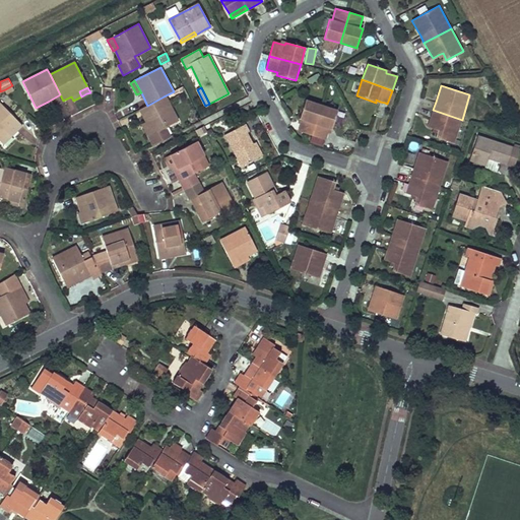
[(164,96),(147,106),(139,110),(146,122),(157,143),(169,137),(165,128),(177,121),(164,96)]
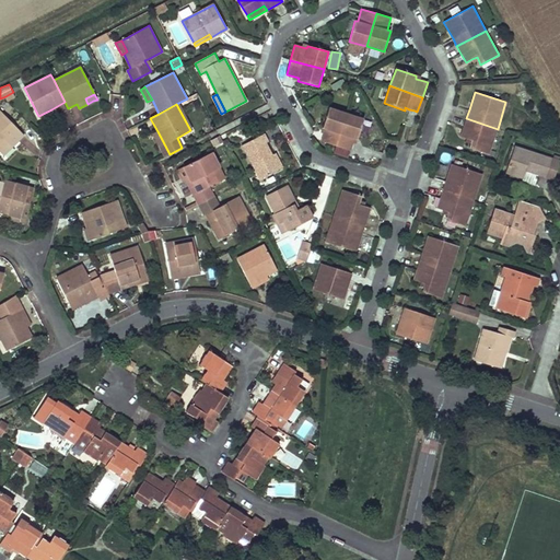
[(336,146),(347,113),(329,107),(323,128),(325,129),(324,133),(321,141),(336,146)]
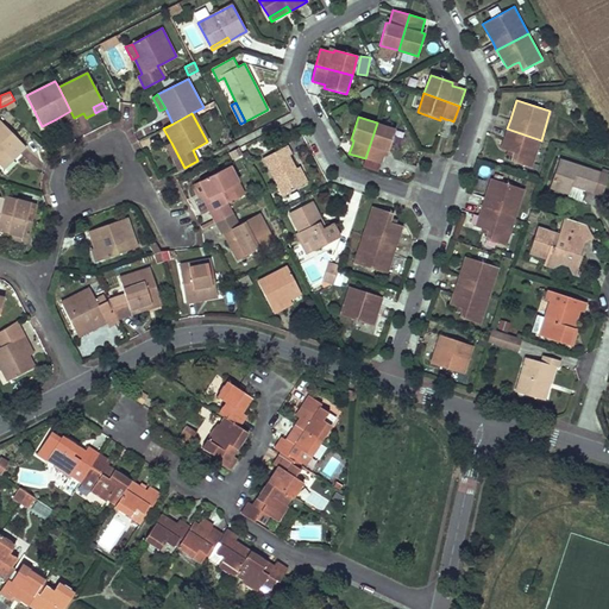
[(56,119),(42,126),(44,131),(52,127),(58,124),(56,119)]
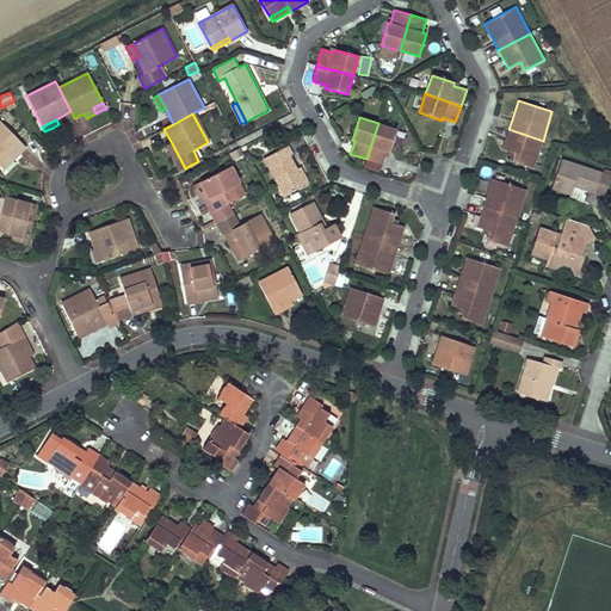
[(26,147),(0,121),(0,165),(0,166),(10,156),(13,160),(19,154),(26,147)]
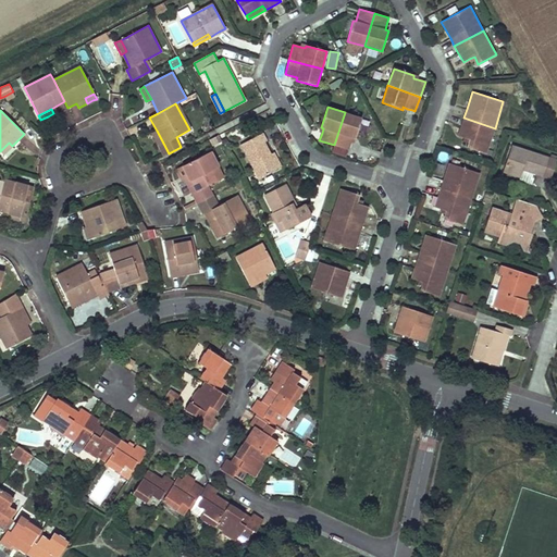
[(362,118),(345,112),(334,145),(348,150),(351,143),(353,137),(355,138),(362,118)]
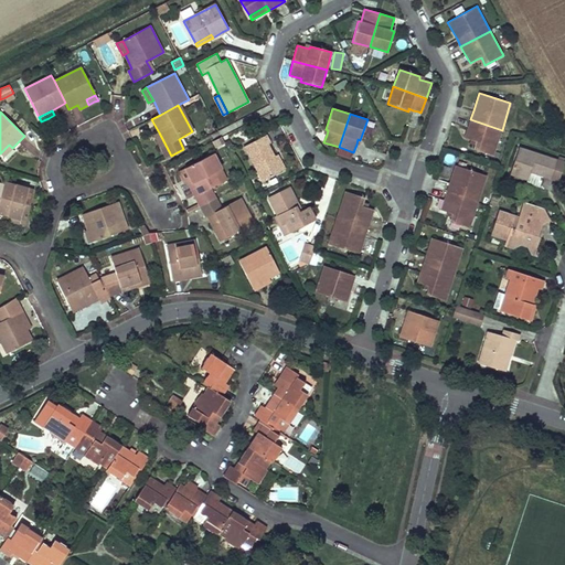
[(493,156),(502,130),(470,119),(465,138),(471,140),(477,141),(476,145),(473,150),(493,156)]
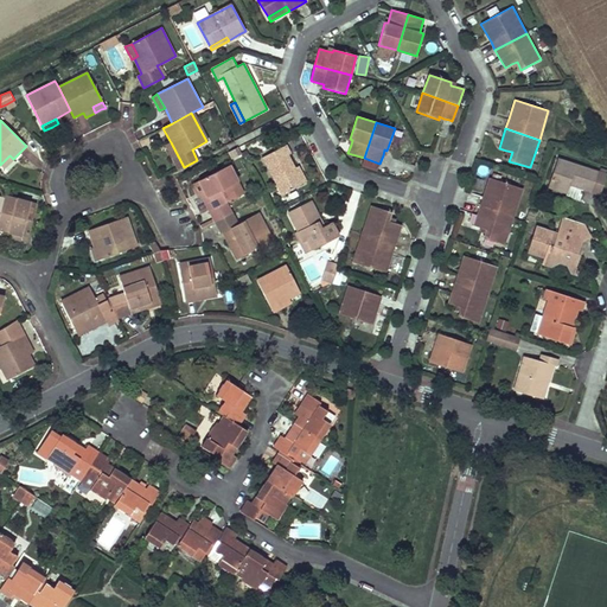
[(178,170),(184,167),(171,142),(166,146),(172,157),(178,170)]
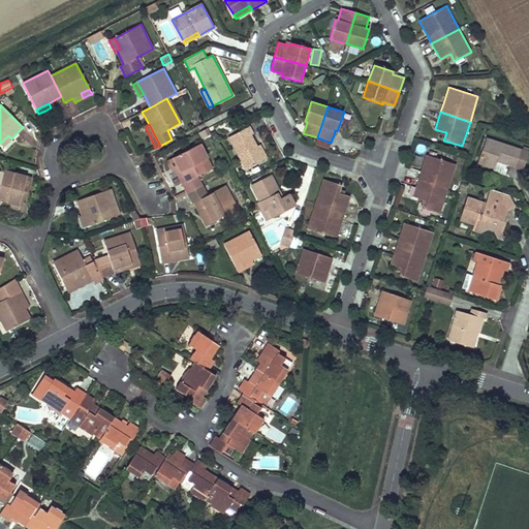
[(228,137),(245,169),(265,159),(257,147),(254,141),(251,135),(254,133),(250,126),(228,137)]
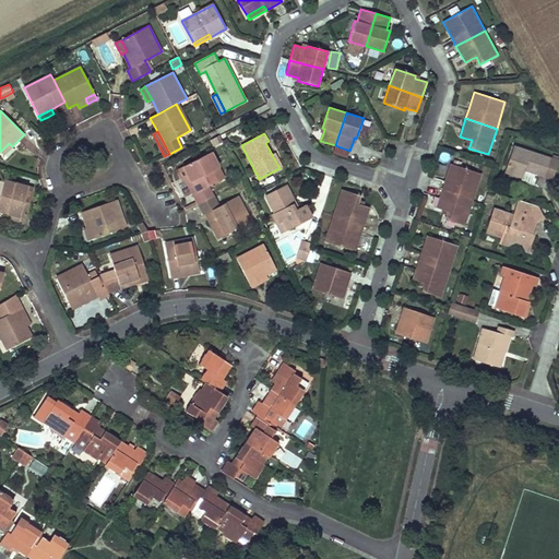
[(12,146),(9,143),(0,152),(3,155),(12,146)]
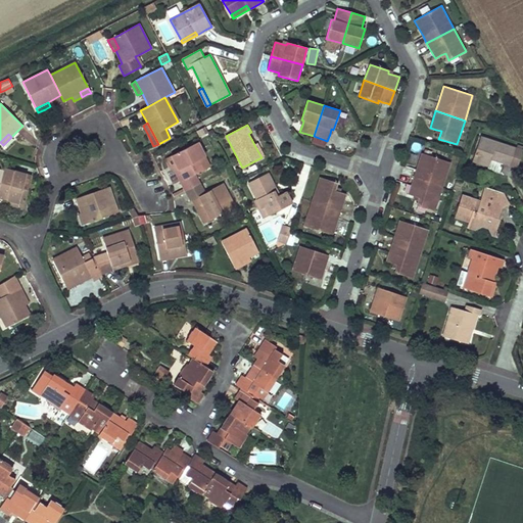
[(516,147),(480,136),(472,161),(488,167),(490,159),(510,165),(510,164),(517,168),(522,150),(517,148),(516,148),(516,147)]
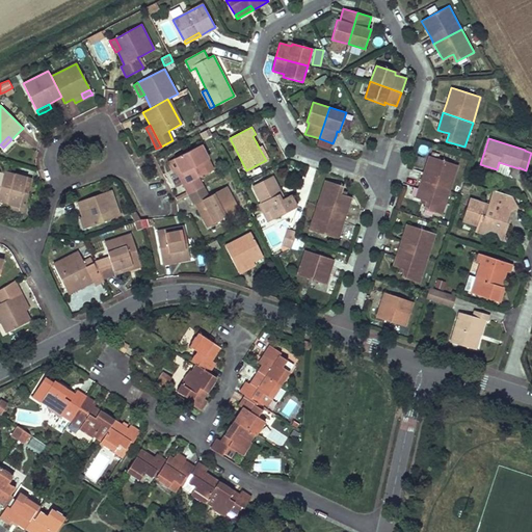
[(177,171),(189,194),(204,187),(198,178),(213,169),(201,144),(175,159),(180,169),(177,171)]
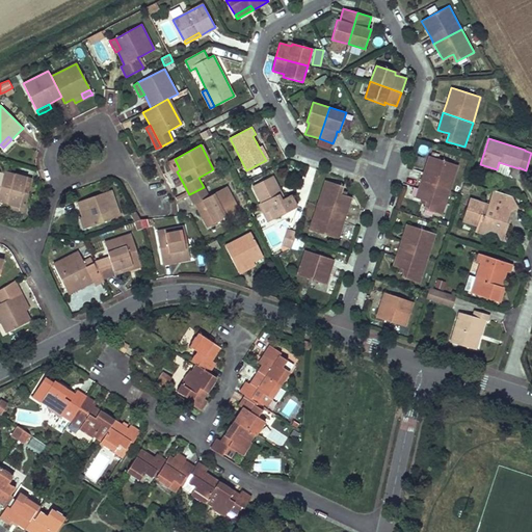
[(259,148),(266,160),(268,159),(262,147),(259,148)]
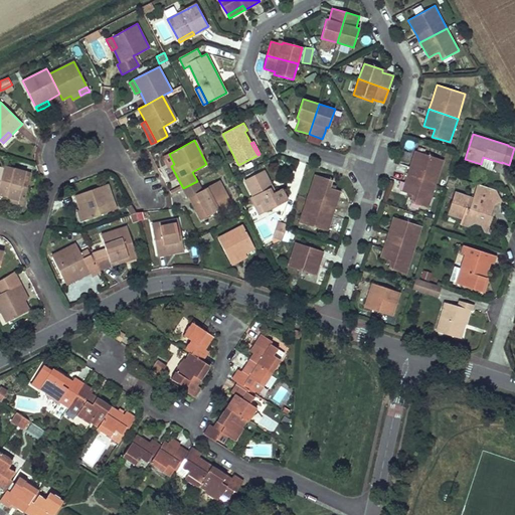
[(410,166),(407,175),(436,184),(444,160),(415,151),(410,166)]
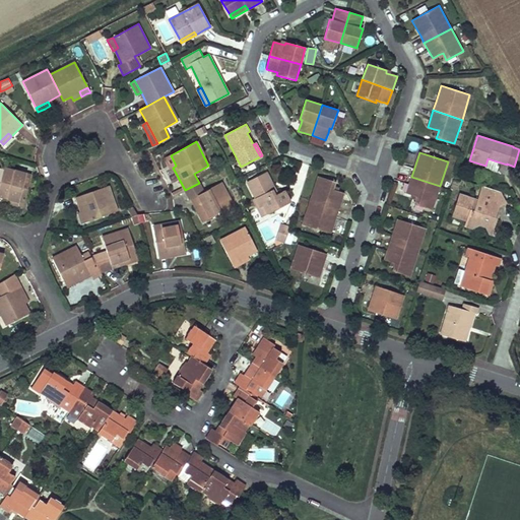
[(173,168),(176,166),(171,155),(167,156),(170,161),(173,168)]
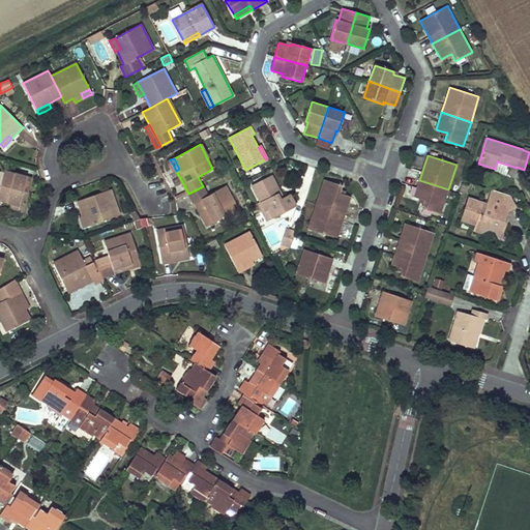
[(24,207),(32,178),(4,171),(4,173),(0,186),(0,200),(11,203),(24,207)]
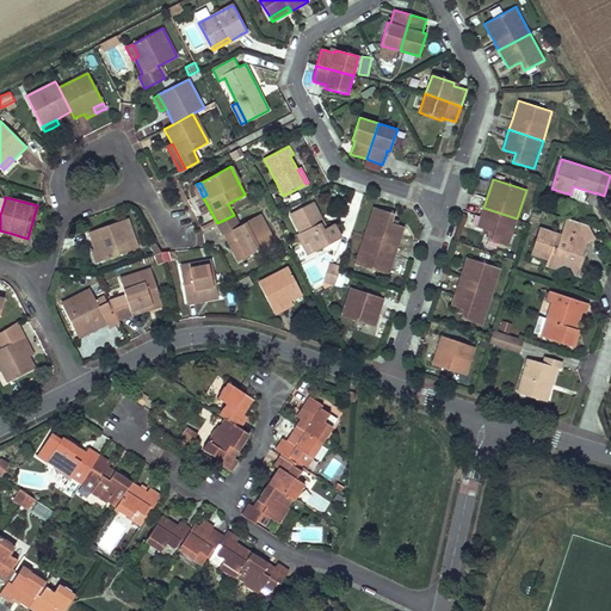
[(313,202),(290,214),(301,233),(306,244),(309,241),(315,252),(341,239),(334,224),(322,229),(319,221),(321,220),(320,215),(313,202)]
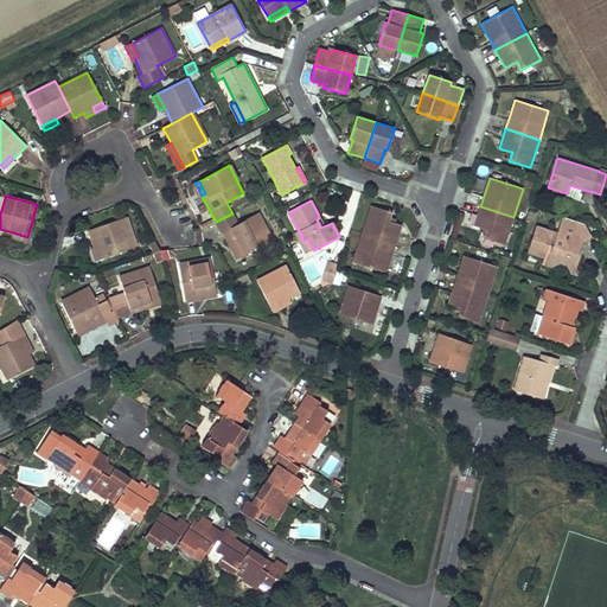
[(371,205),(362,234),(396,244),(398,236),(402,225),(395,223),(389,221),(390,218),(391,212),(371,205)]
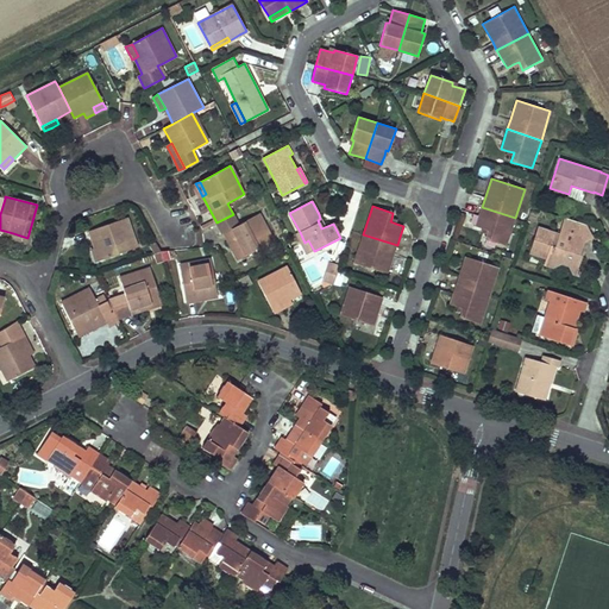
[(507,246),(515,218),(482,207),(478,218),(476,226),(483,228),(488,231),(487,233),(485,239),(507,246)]
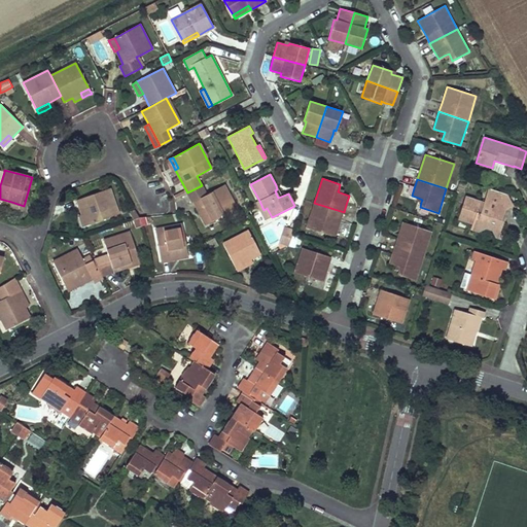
[(202,185),(187,192),(192,203),(194,202),(196,206),(201,215),(204,213),(209,223),(237,209),(224,184),(206,194),(202,185)]
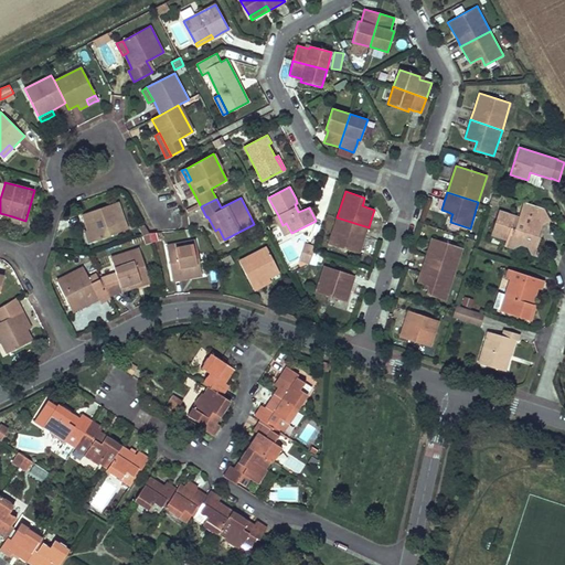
[(100,208),(83,214),(88,230),(93,228),(96,241),(128,230),(118,202),(100,208)]
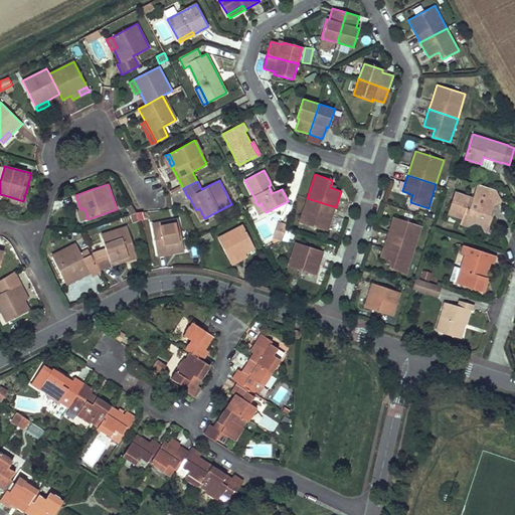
[(489,214),(484,213),(481,205),(478,205),(481,196),(491,199),(493,204),(501,200),(495,190),(478,184),(473,198),(455,192),(449,211),(456,213),(455,215),(462,218),(461,223),(467,225),(474,221),(487,226),(489,220),(491,215),(489,214)]
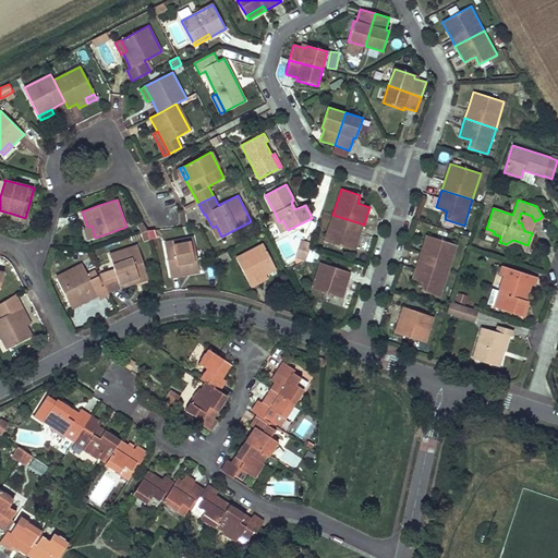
[(281,232),(288,230),(282,220),(279,222),(275,213),(271,214),(281,232)]
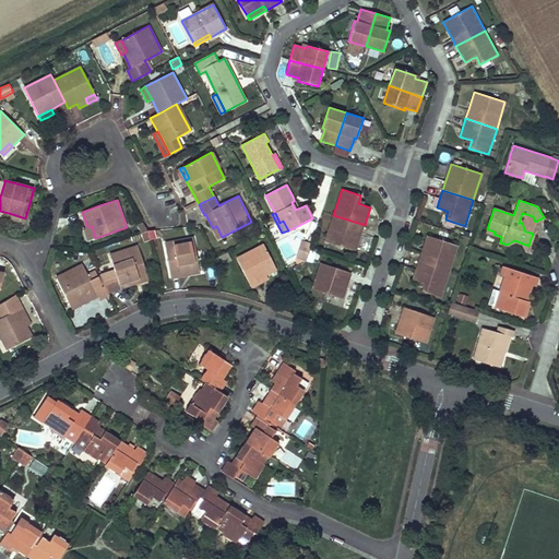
[(522,223),(525,232),(531,233),(535,222),(533,216),(522,213),(519,223),(522,223)]
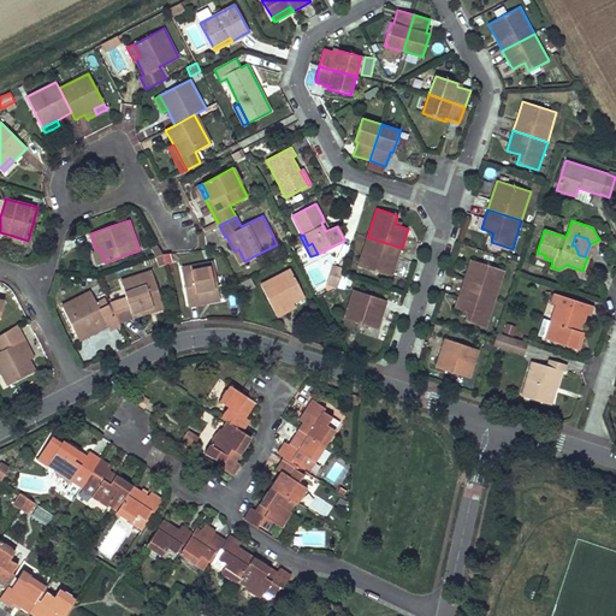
[(27,247),(28,241),(13,236),(11,242),(21,244),(27,247)]
